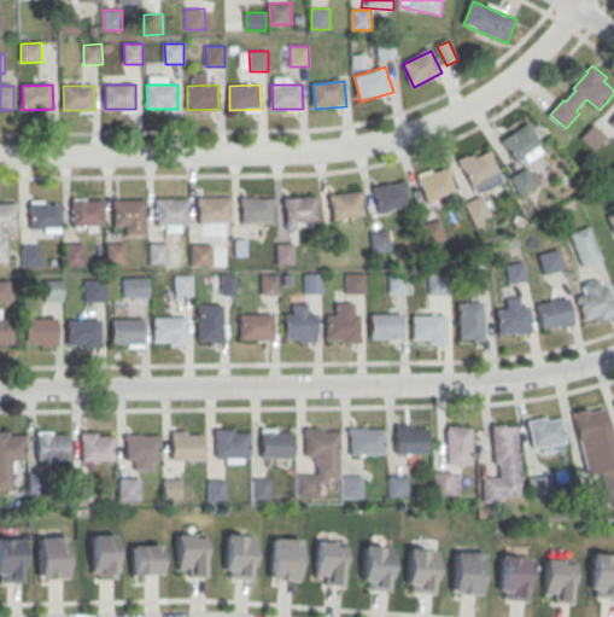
[(522,168),(548,150),(530,123),(503,140),(522,168)]
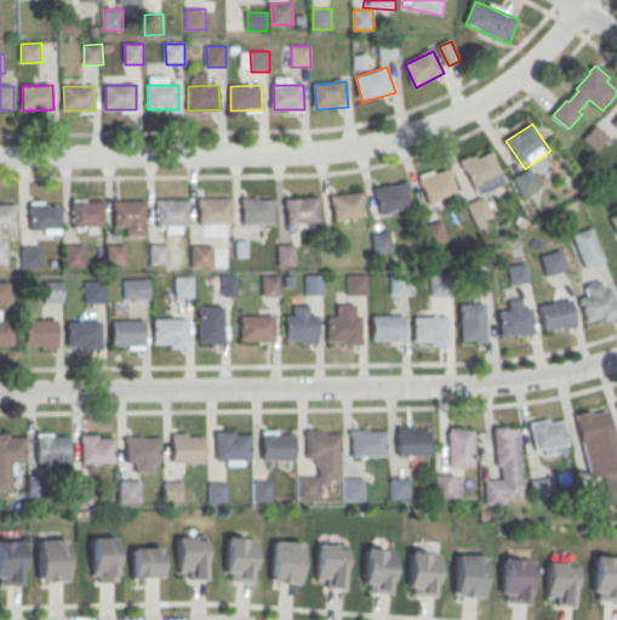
[(599,151),(611,140),(599,128),(587,140),(599,151)]
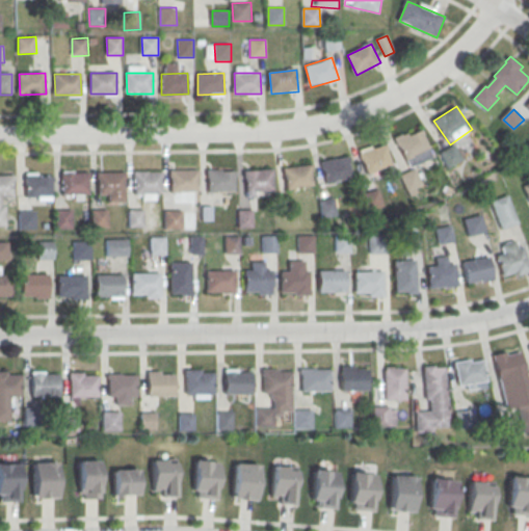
[(435,156),(420,126),(396,138),(412,169),(435,156)]
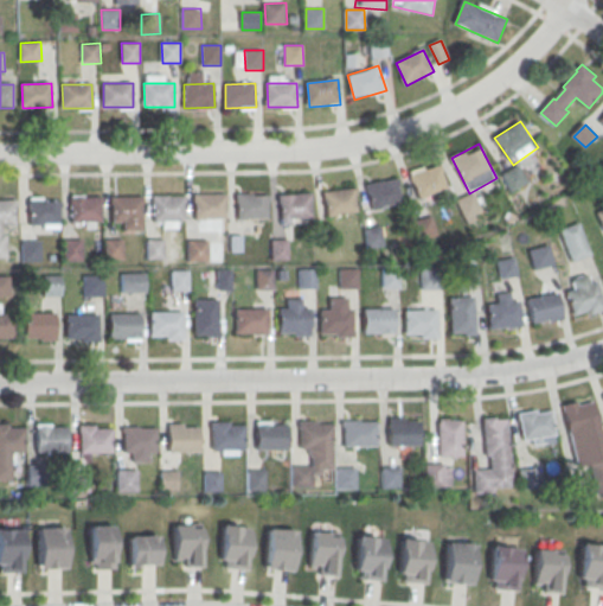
[(449,191),(441,163),(410,172),(419,201),(449,191)]
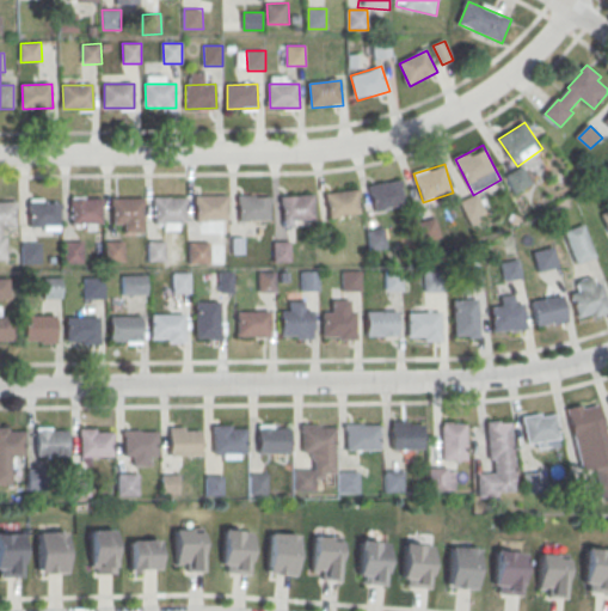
[(534,184),(524,166),(508,176),(517,193),(534,184)]
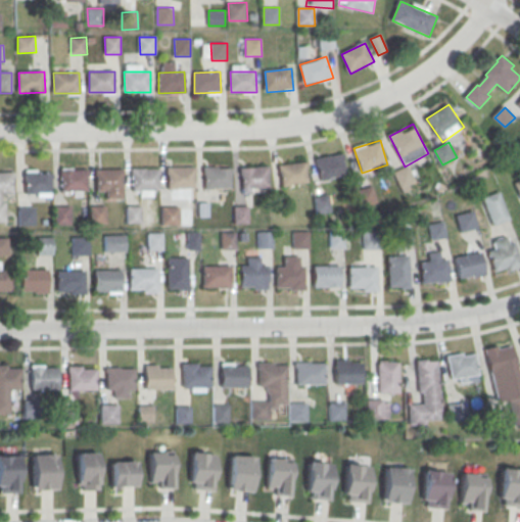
[(318,159),(322,180),(347,175),(342,154),(318,159)]
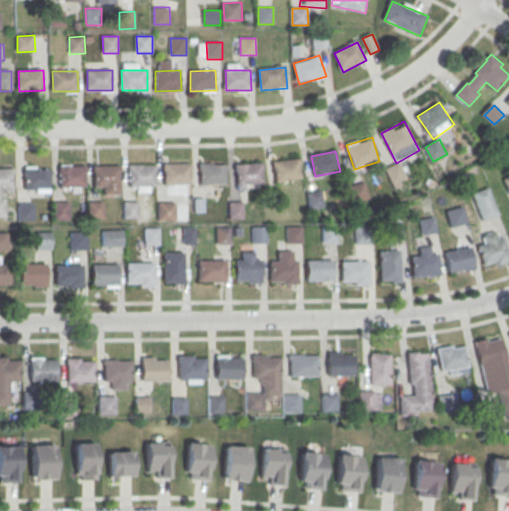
[(275,162),(278,183),(302,179),(299,159),(275,162)]
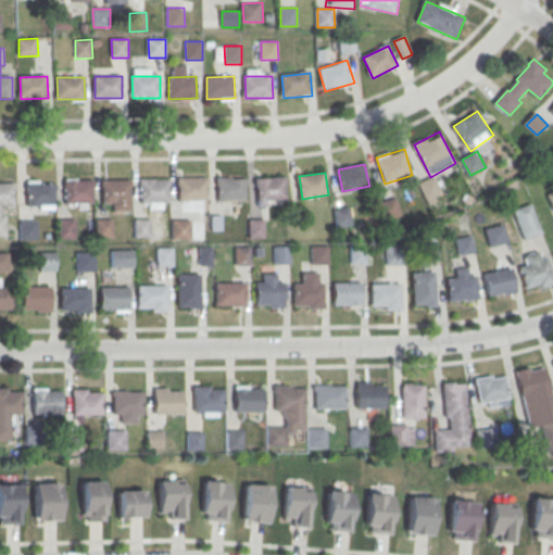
[(427,201),(443,194),(436,176),(419,184),(427,201)]
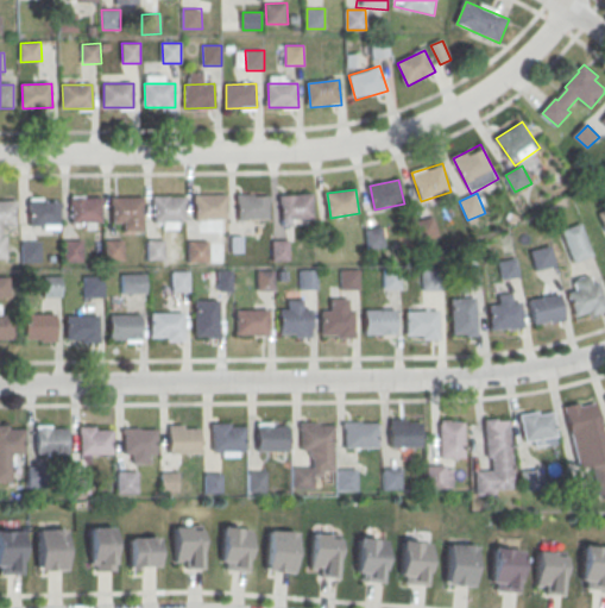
[(314,225),(314,194),(282,194),(282,225),(314,225)]
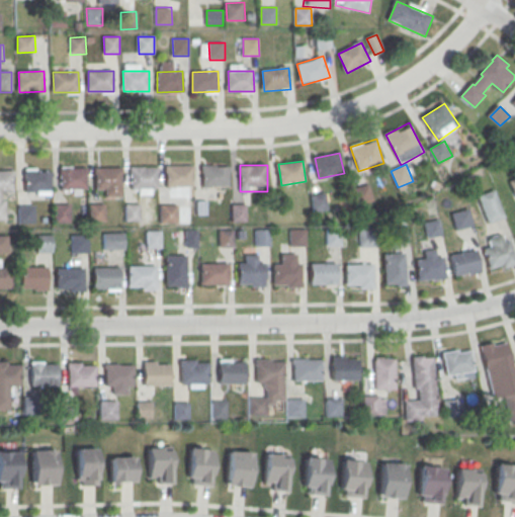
[(167,166),(167,186),(193,186),(192,166),(167,166)]
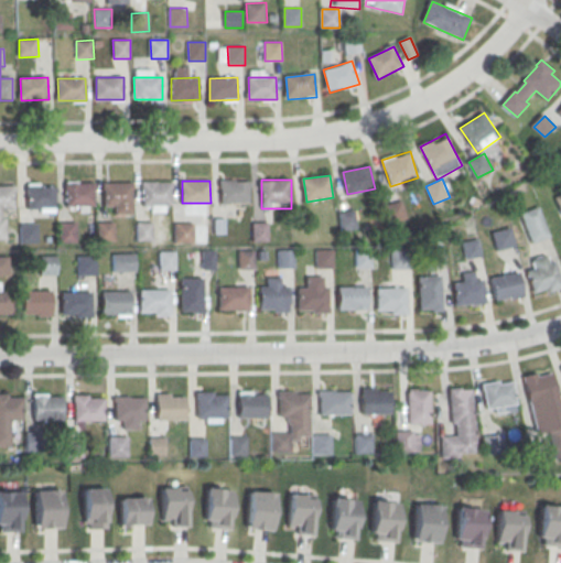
[(222,182),(223,204),(250,203),(249,181),(222,182)]
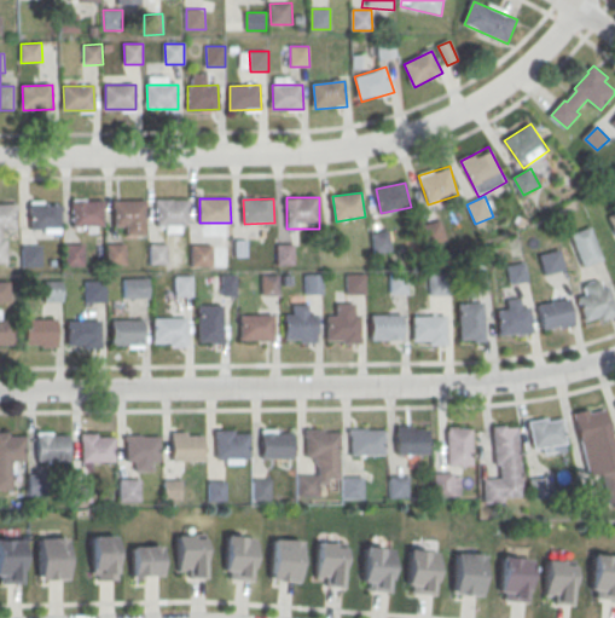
[(157,201),(158,225),(189,225),(187,201),(157,201)]
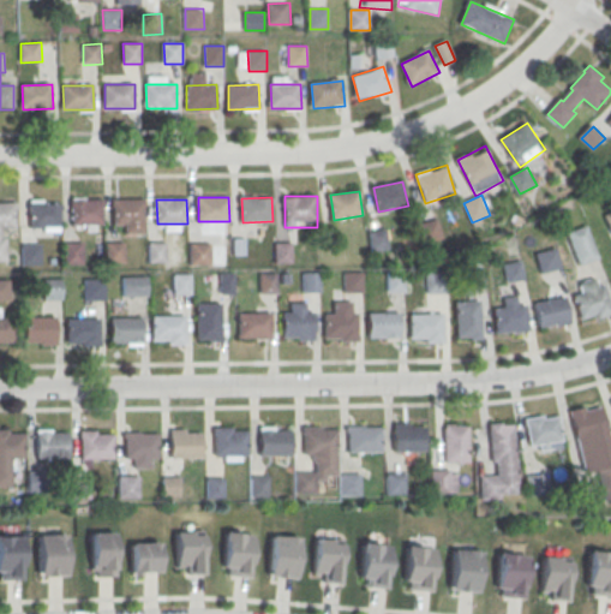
[(72,201),(72,225),(103,225),(102,201),(72,201)]
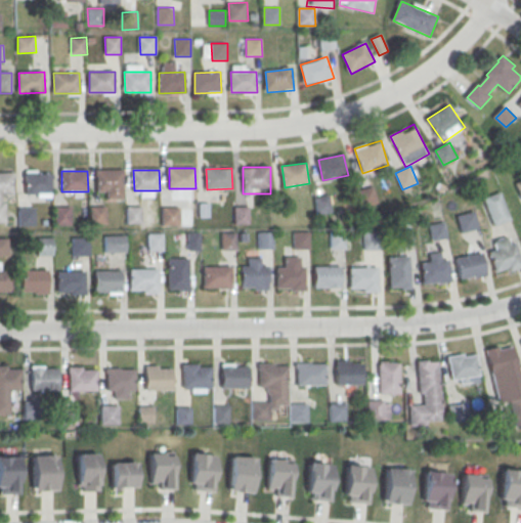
[(97,171),(97,191),(124,191),(123,171),(97,171)]
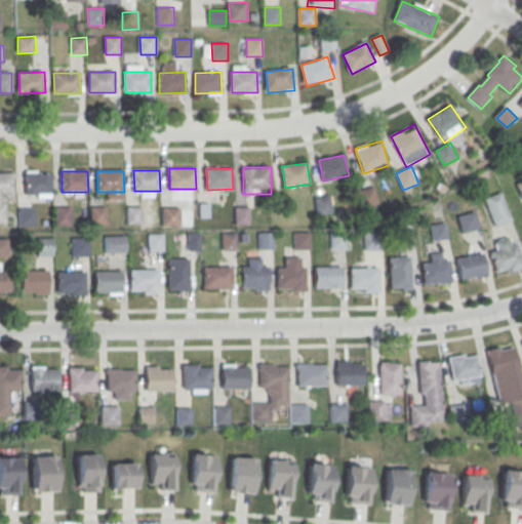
[(14,173),(0,173),(0,223),(5,224),(5,194),(14,194),(14,173)]
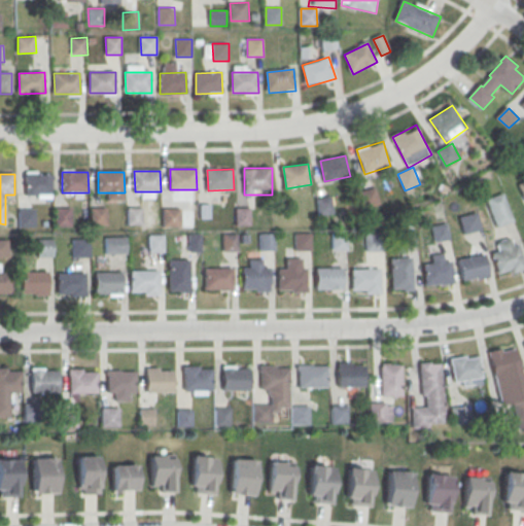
[(27,174),(27,196),(53,195),(53,174),(27,174)]
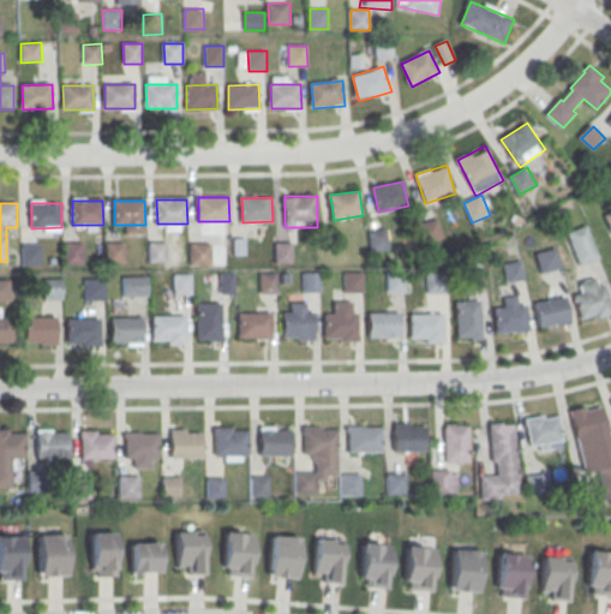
[(425,244),(445,238),(439,219),(420,225),(425,244)]
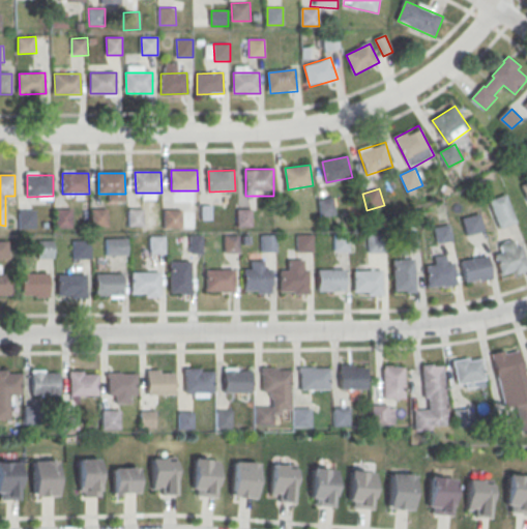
[(491,201),(501,229),(519,223),(508,194),(491,201)]
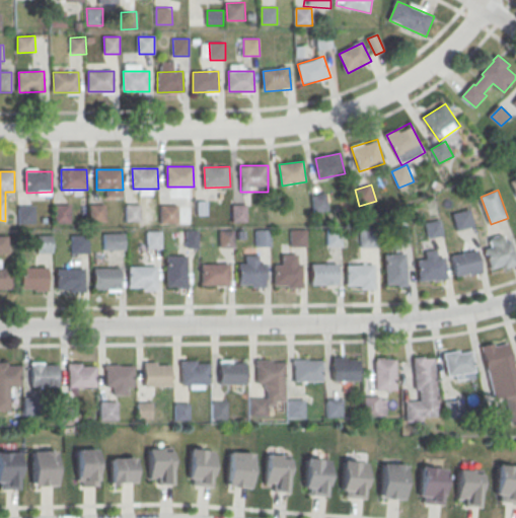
[(329,210),(327,194),(313,195),(314,212),(329,210)]
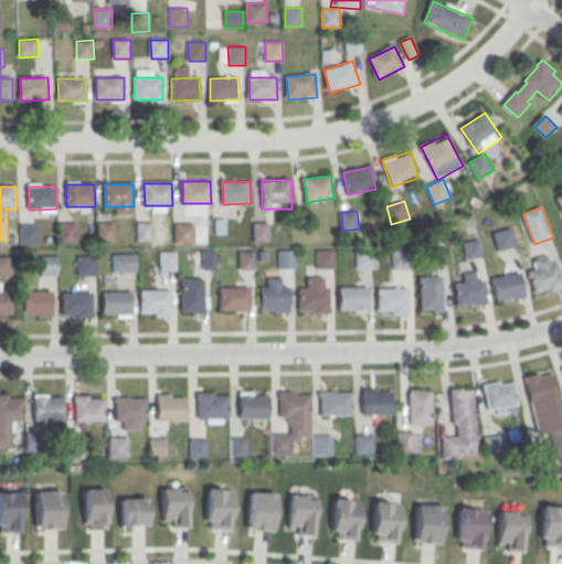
[(60,223),(78,222),(78,243),(61,243),(60,223)]
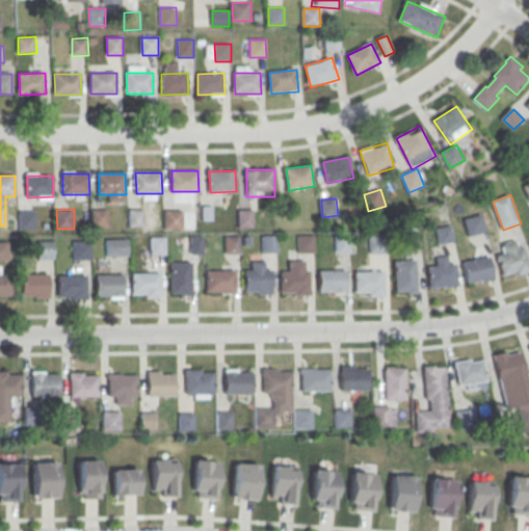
[(93,210),(109,209),(110,229),(94,230),(93,210)]
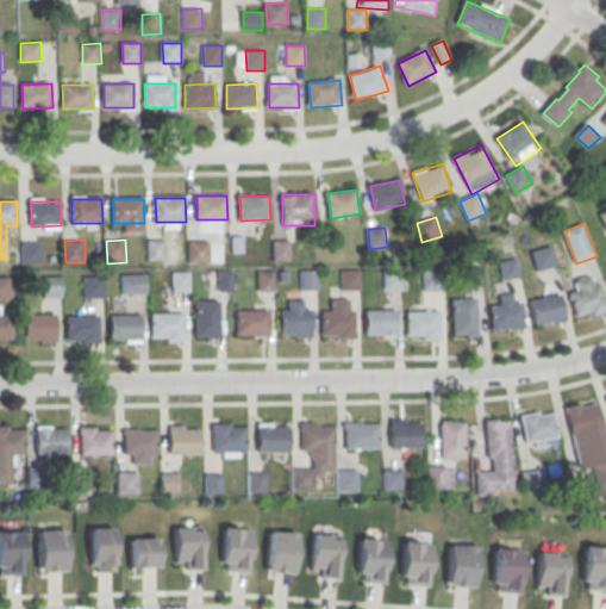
[(274,240),(292,240),(292,262),(274,262),(274,240)]
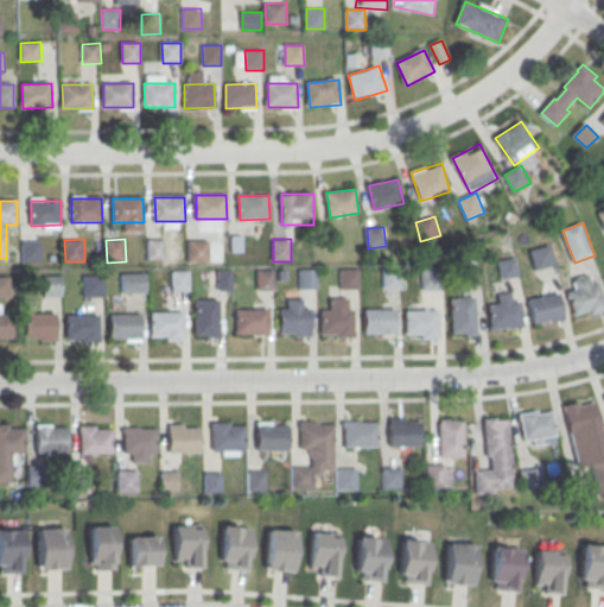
[(148,260),(166,260),(166,240),(148,240),(148,260)]
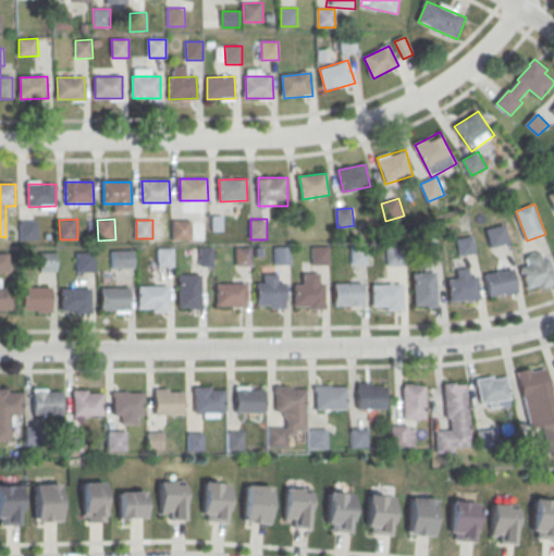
[(174,221),(192,220),(192,241),(174,241),(174,221)]
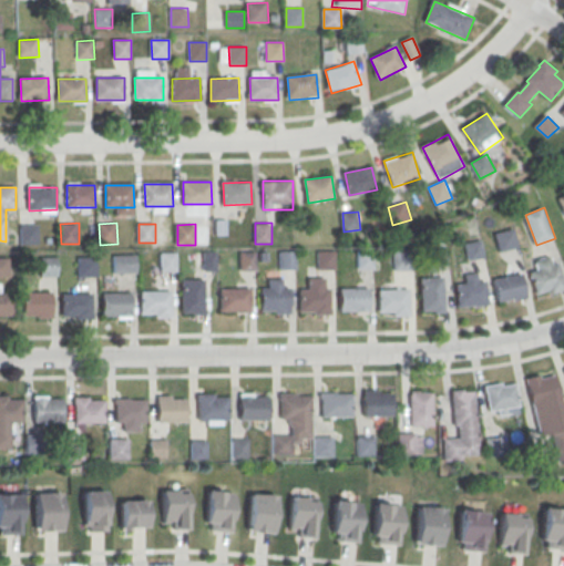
[(21,225),(39,225),(40,245),(21,246),(21,225)]
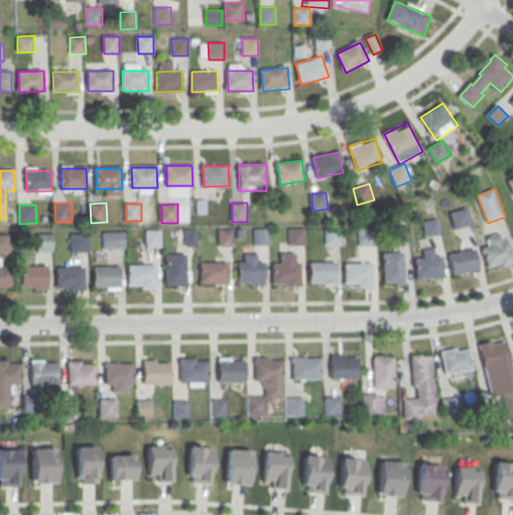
[(451,213),(457,230),(474,225),(469,207),(451,213)]
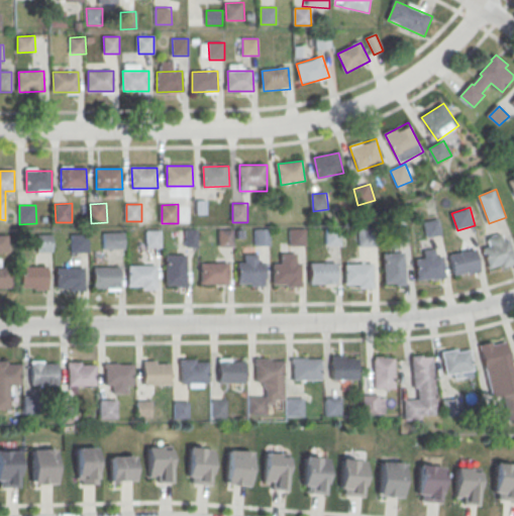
[(443,234),(440,219),(425,222),(428,238),(443,234)]
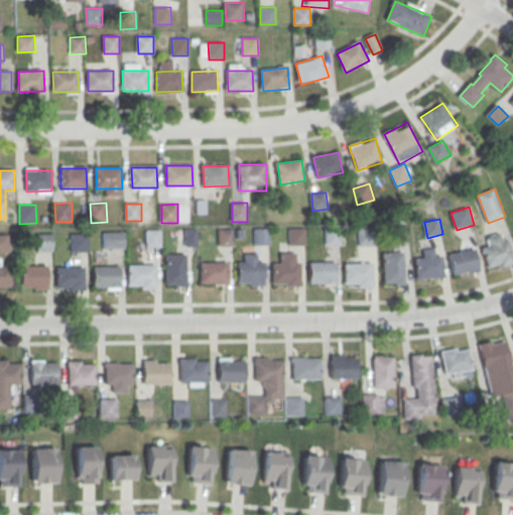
[(290,228),(306,227),(306,246),(290,246),(290,228)]
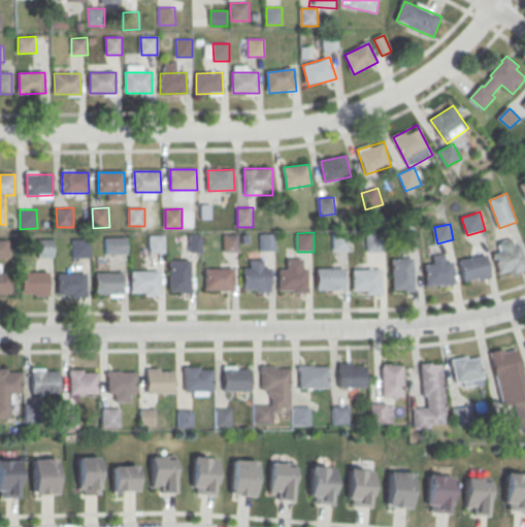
[(223,234),(240,233),(240,253),(224,253),(223,234)]
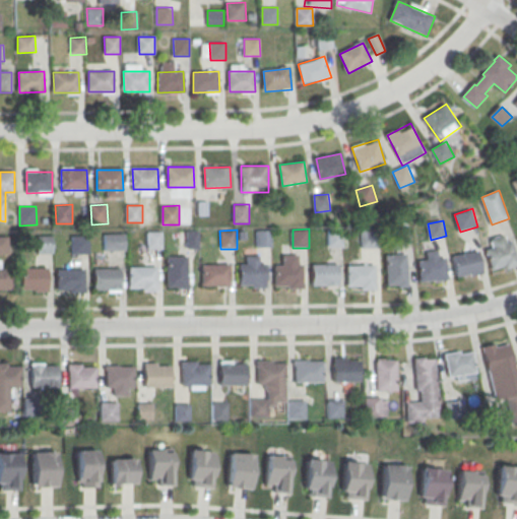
[(345,230),(329,230),(329,248),(345,248),(345,230)]
